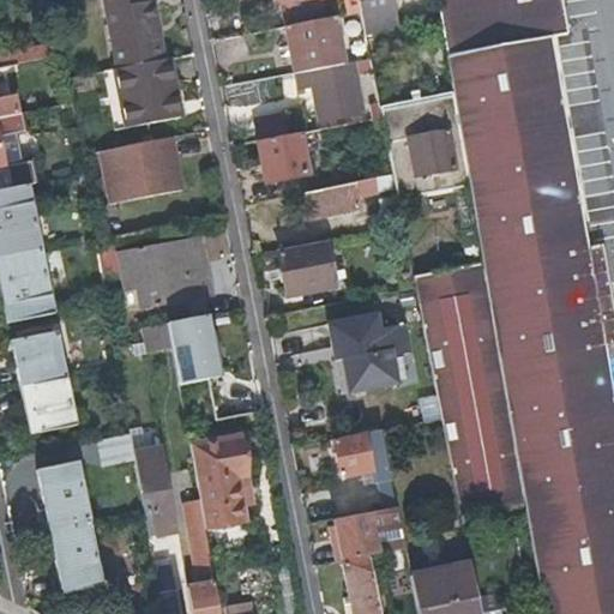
[(101,0),(114,68),(162,59),(151,1),(148,2),(146,0),(101,0)]
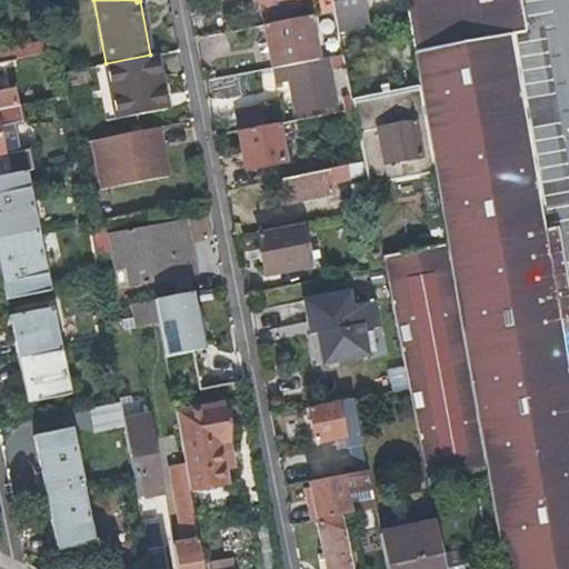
[(255,0),(256,2),(260,1),(265,22),(302,16),(298,0),(255,0)]
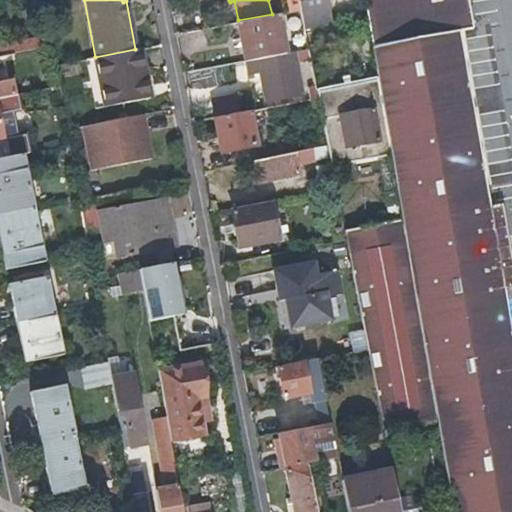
[(299,0),(288,0),(290,10),(301,8),(299,0)]
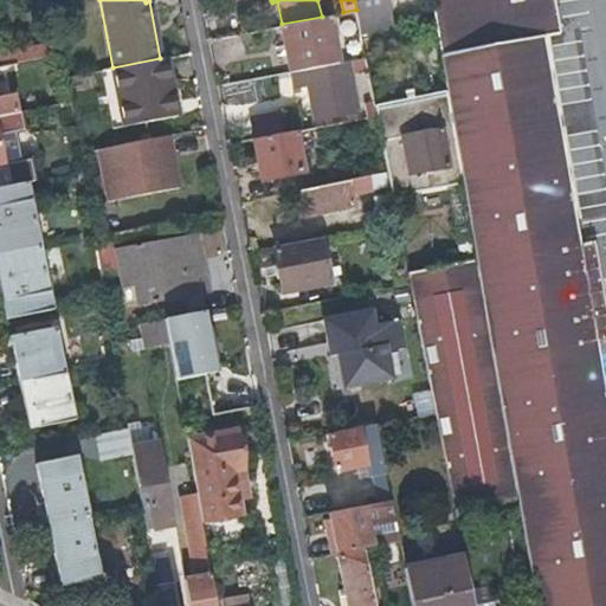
[(394,25),(388,0),(354,0),(356,10),(360,32),(394,25)]
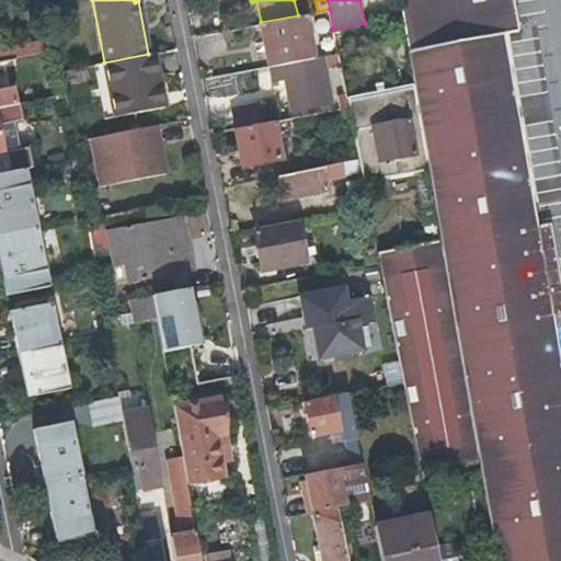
[(399,0),(409,49),(414,82),(422,127),(425,147),(430,167),(442,237),(377,250),(379,261),(422,471),(481,459),(493,534),(497,560),(560,560),(560,362),(553,317),(552,313),(542,260),(537,228),(536,222),(535,214),(503,36),(503,33),(519,31),(513,0),(399,0)]
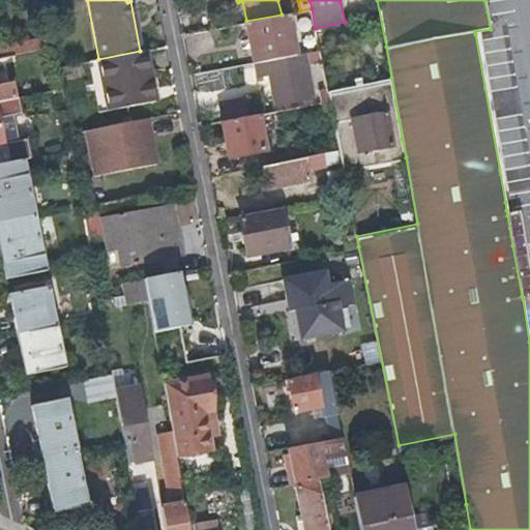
[(319,49),(315,28),(312,8),(300,10),(308,51),(319,49)]
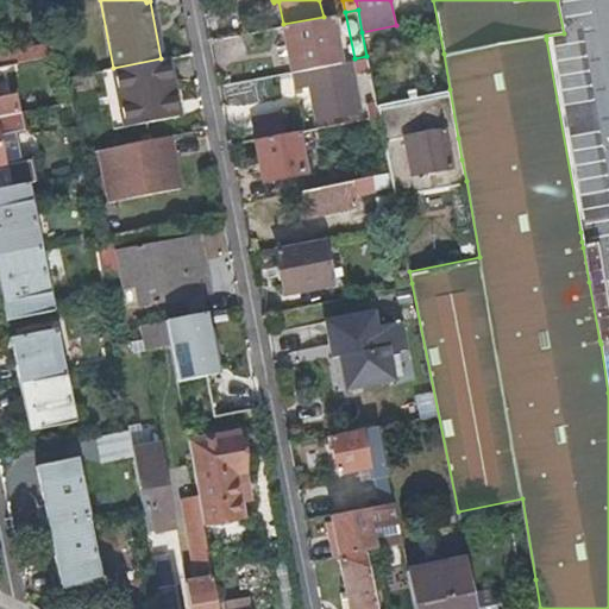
[(341,61),(332,14),(324,16),(324,17),(283,24),(293,70),(341,61)]
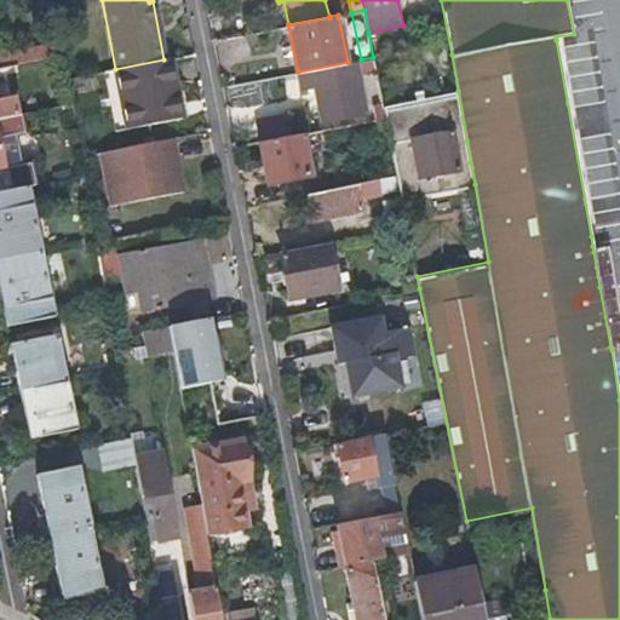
[(4,64),(63,52),(61,40),(0,52),(4,64)]
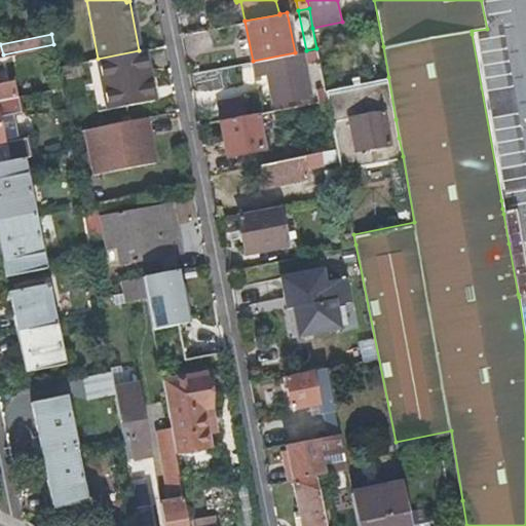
[(316,48),(306,50),(302,51),(295,52),(253,61),(256,76),(269,73),(275,101),(310,95),(304,62),(318,59),(316,48)]
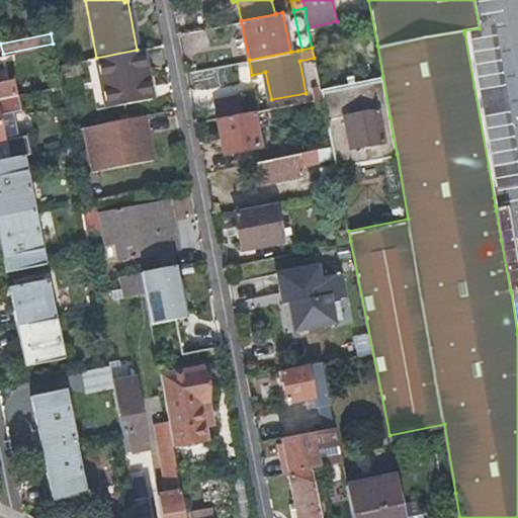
[(152,99),(141,49),(137,50),(96,58),(95,58),(105,108),(152,99)]
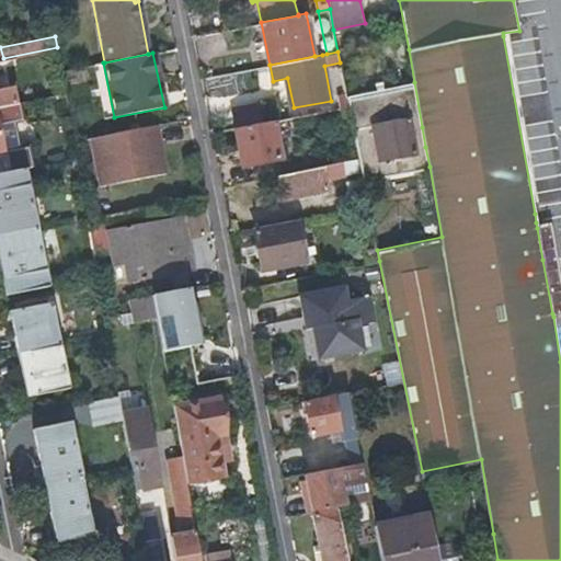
[(102,119),(114,117),(103,63),(91,65),(102,119)]
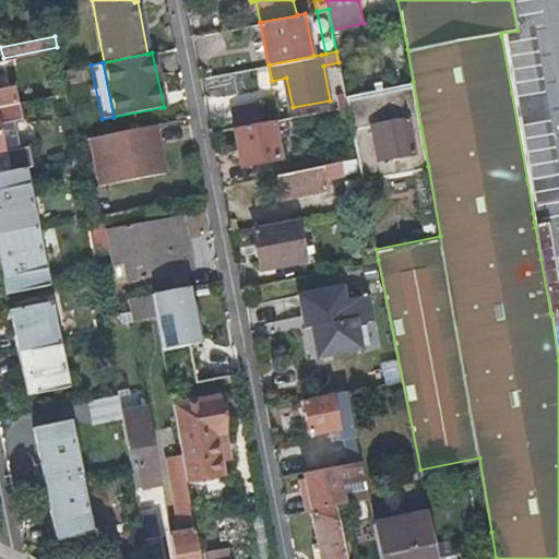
[(420,127),(413,82),(345,95),(347,104),(352,127),(354,139),(358,156),(359,162),(360,171),(363,179),(428,166),(424,146),(420,127)]
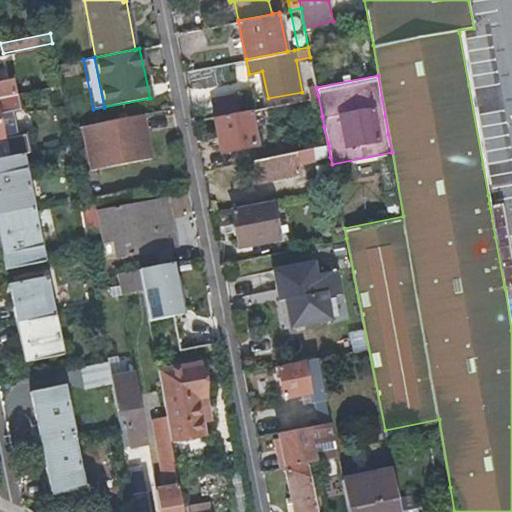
[(0,95),(17,93),(14,77),(0,79),(0,95)]
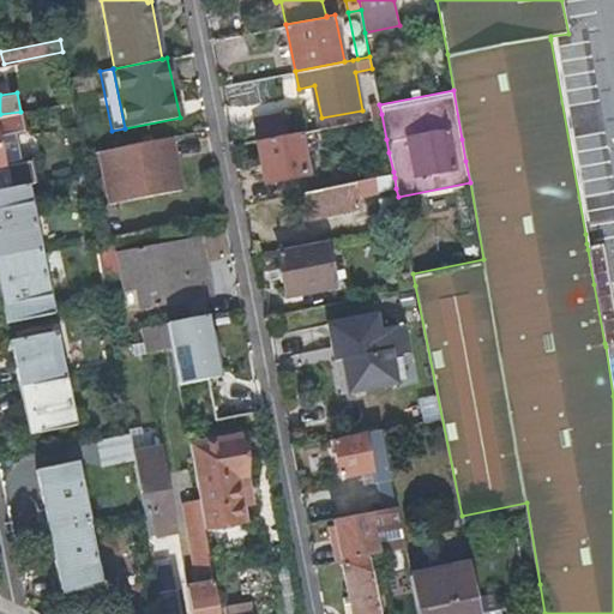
[(381,114),(379,104),(379,102),(368,104),(371,116),(381,114)]
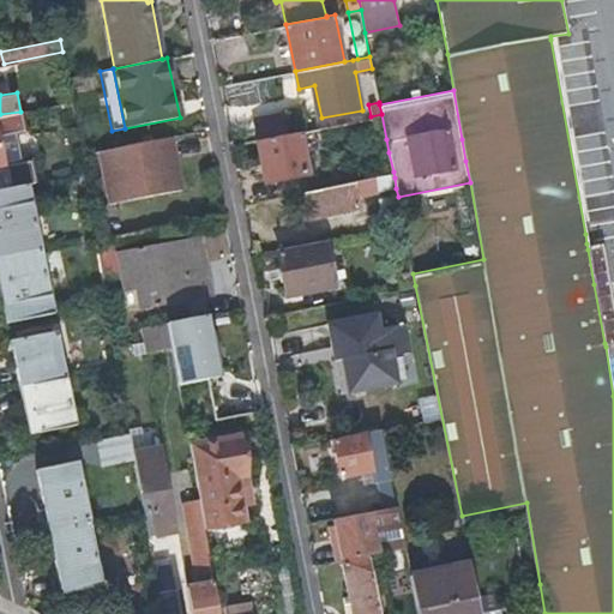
[(0,187),(26,182),(37,180),(32,156),(16,160),(4,162),(0,148),(0,138),(12,136),(28,132),(24,110),(20,112),(0,114),(0,187)]
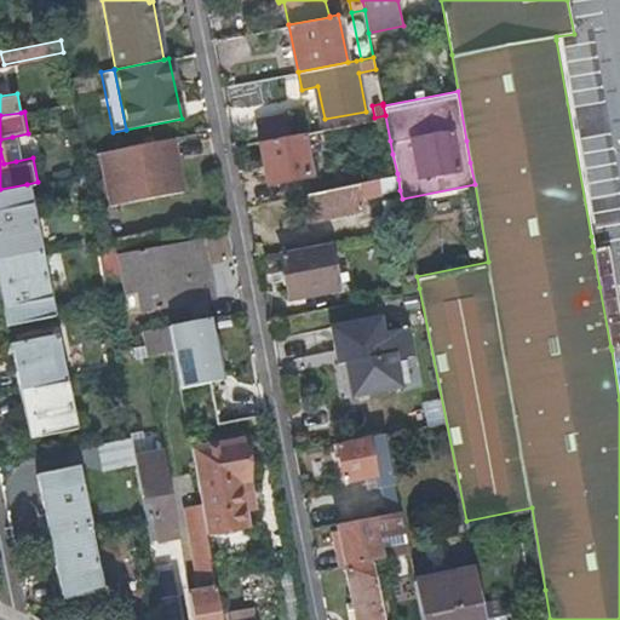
[(254,119),(258,141),(288,135),(283,114),(254,119)]
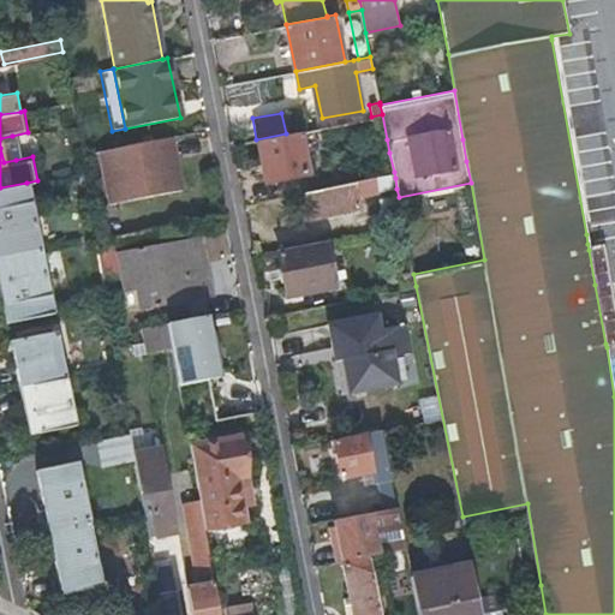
[(306,172),(299,131),(286,133),(256,139),(264,180),(306,172)]
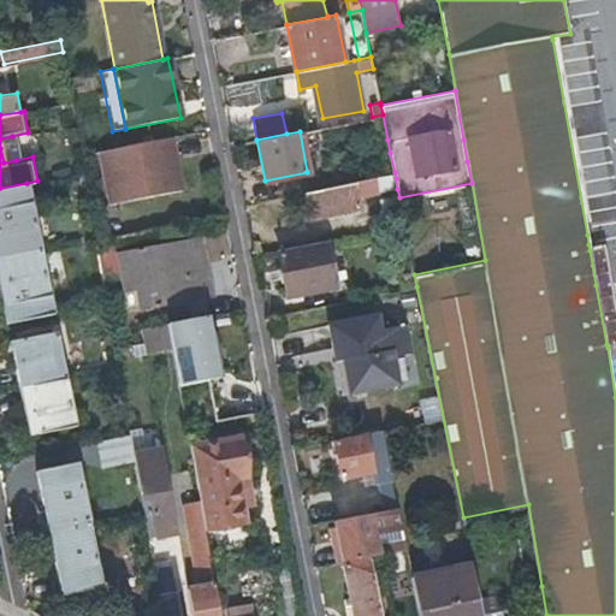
[(0,148),(4,163),(16,160),(12,136),(0,138),(0,148)]
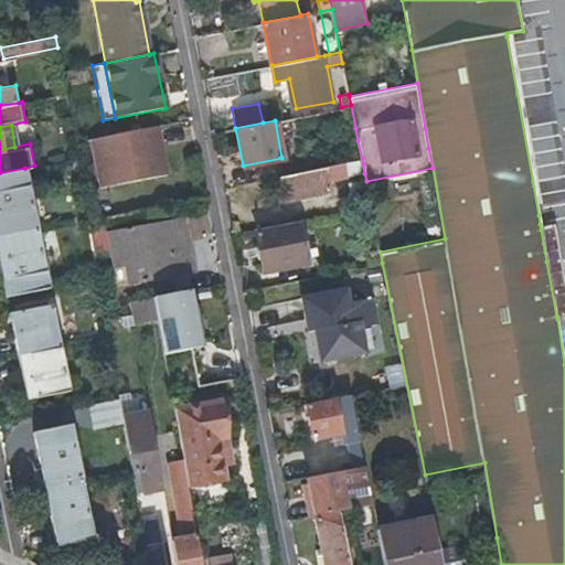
[(167,173),(157,125),(89,139),(98,187),(167,173)]
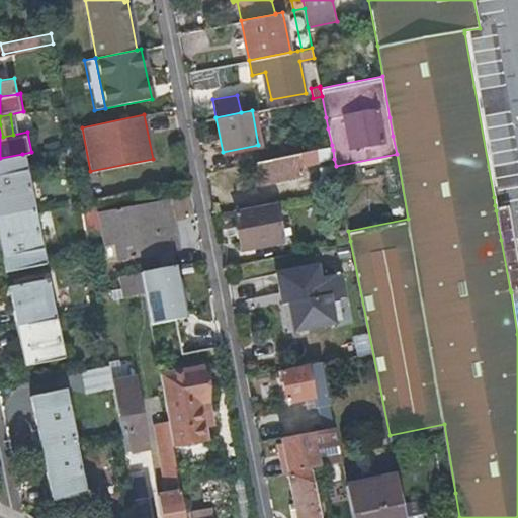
[(318,162),(334,159),(333,150),(332,145),(297,152),(257,160),(261,181),(303,174),(301,167),(319,164),(318,162)]
